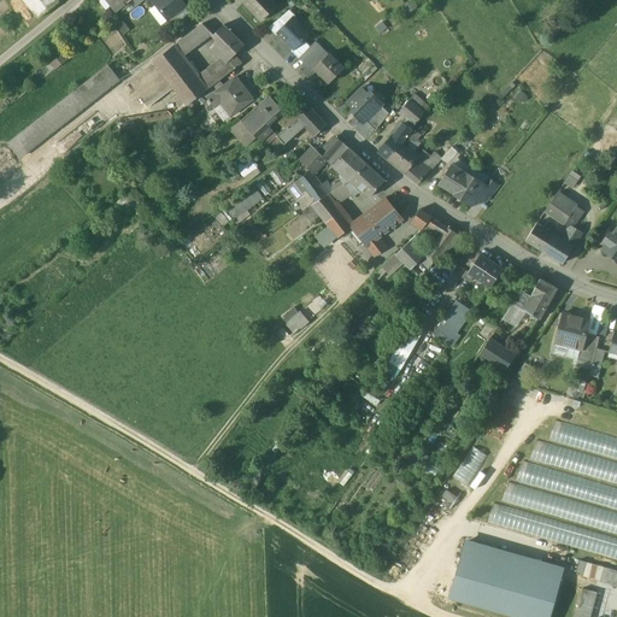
[(57,0),(24,0),(40,18),(59,3),(57,0)]
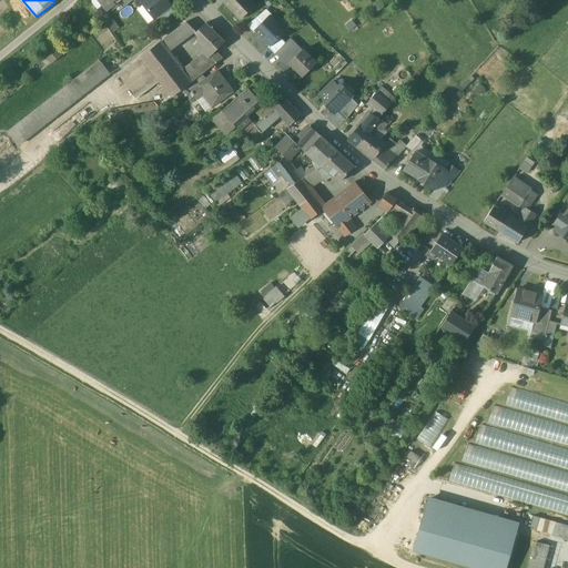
[(98,0),(107,11),(115,4),(114,2),(117,0),(98,0)]
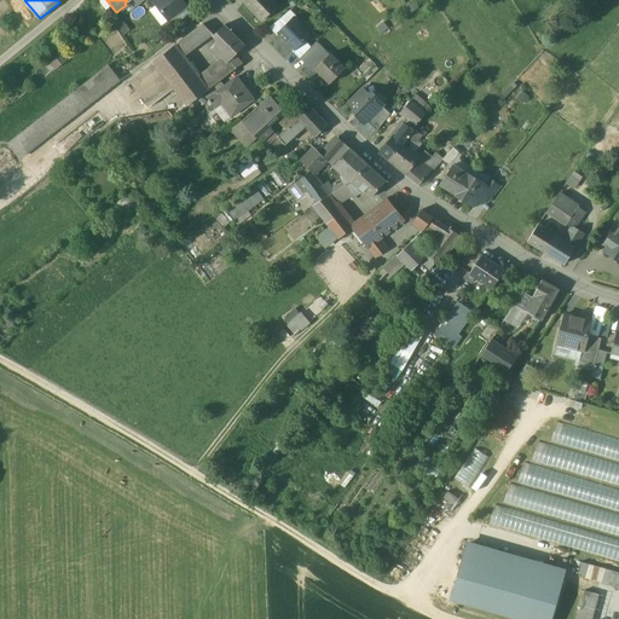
[(186,6),(180,0),(158,0),(155,3),(156,4),(169,19),(186,6)]
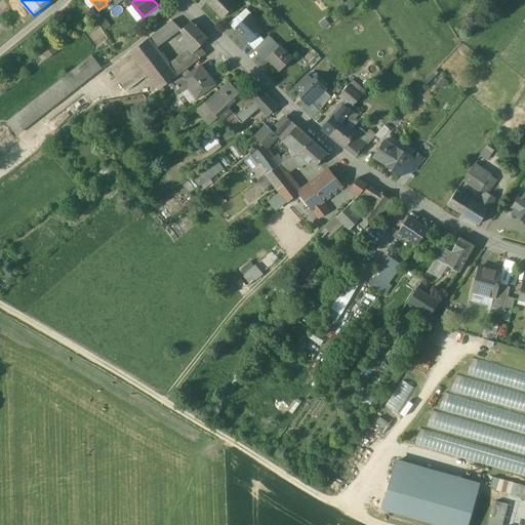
[(230,0),(209,0),(208,2),(223,17),(235,6),(230,0)]
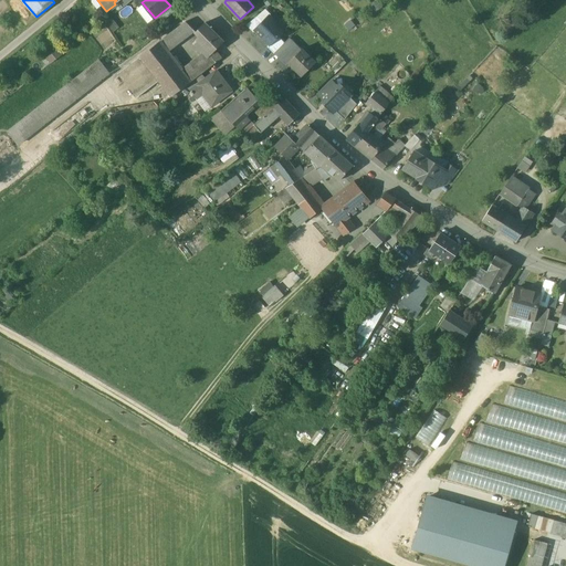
[(257,17),(247,25),(253,33),(255,31),(255,30),(263,22),(257,17)]
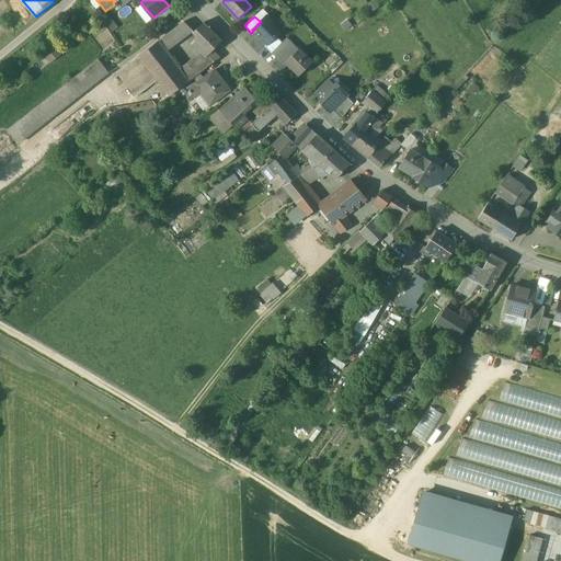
[(282,31),(267,16),(261,22),(253,30),(253,31),(267,44),(282,31)]
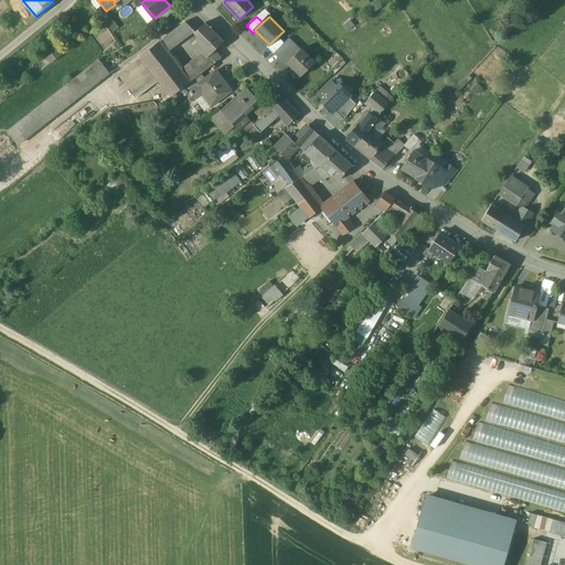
[(187,21),(177,29),(180,32),(189,24),(187,21)]
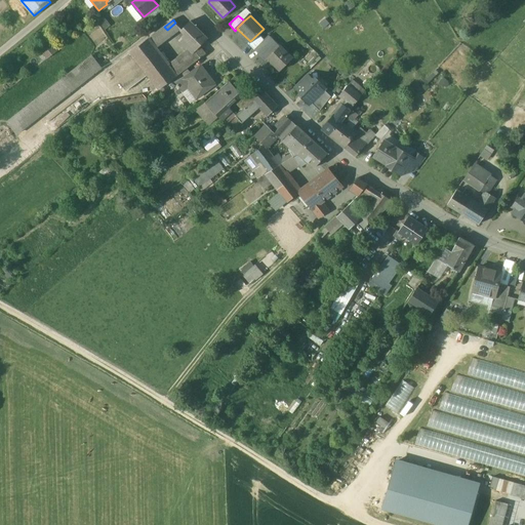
[(208,39),(191,22),(180,31),(185,35),(182,38),(193,50),(195,52),(199,47),(208,39)]
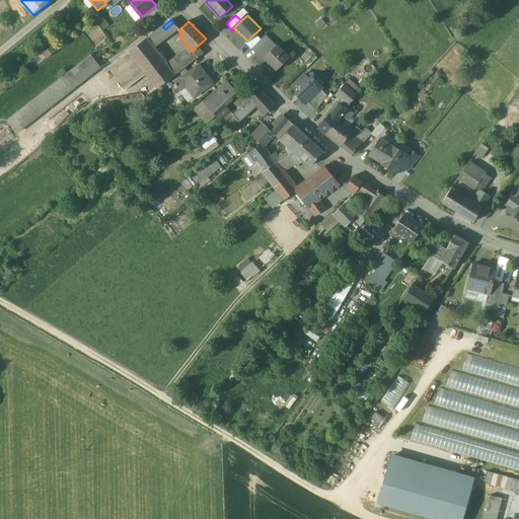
[(162,26),(146,39),(152,47),(168,33),(165,29),(162,26)]
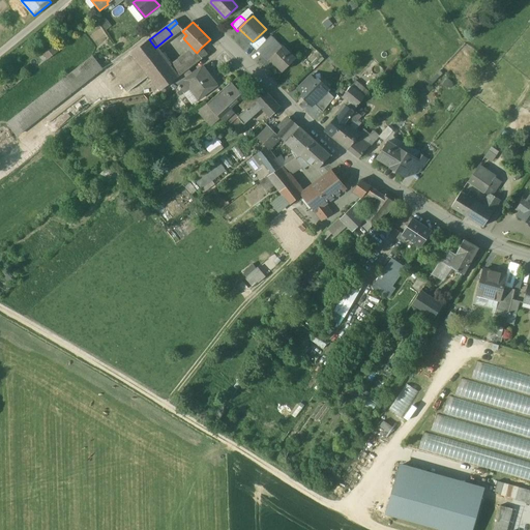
[(282,47),(271,36),(266,40),(271,46),(277,52),(282,47)]
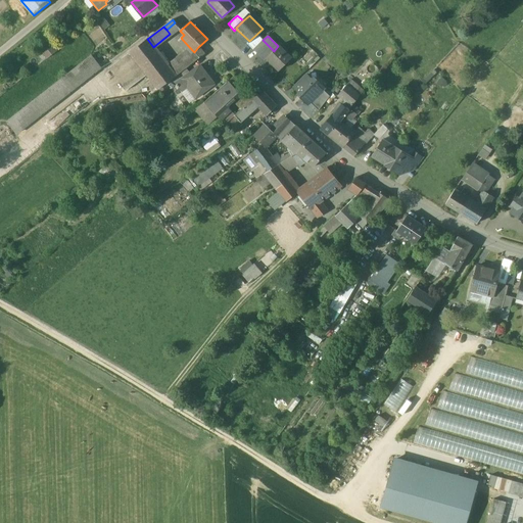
[(147,39),(130,52),(147,75),(158,89),(168,83),(177,76),(168,64),(153,47),(147,39)]
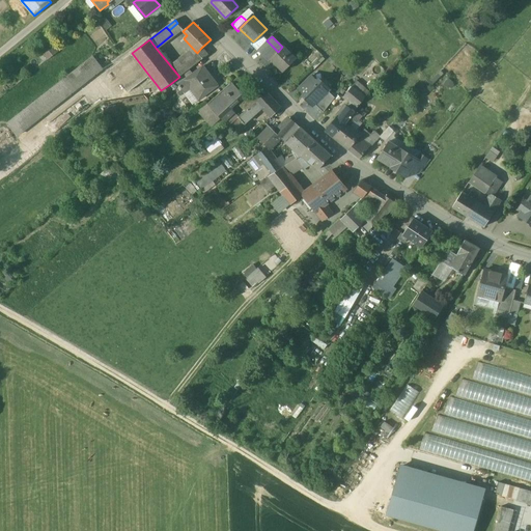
[(267,40),(257,50),(262,55),(272,46),(267,40)]
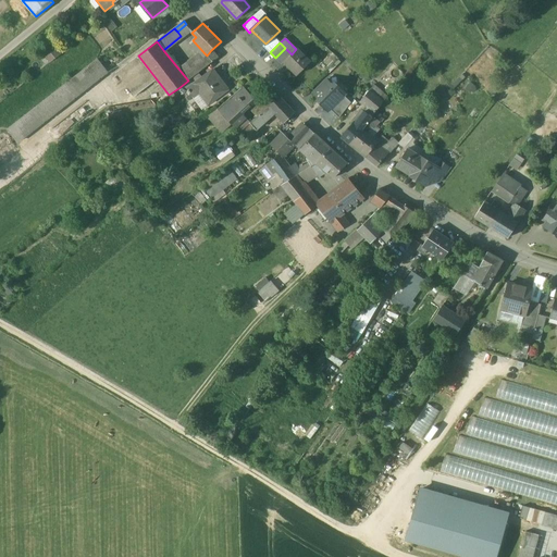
[(285,48),(275,58),(283,64),(285,62),(284,62),(292,54),(285,48)]
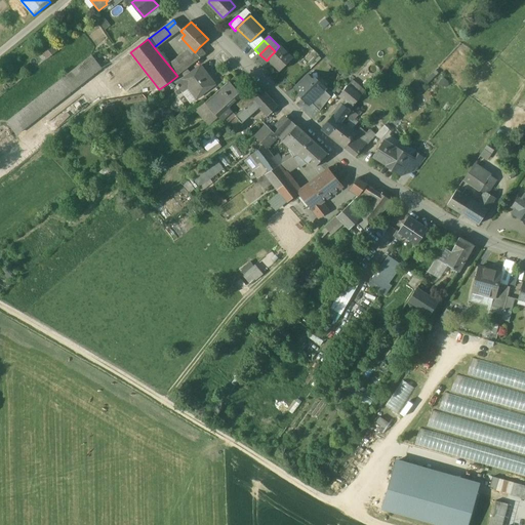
[(52,46),(43,53),(47,58),(57,51),(52,46)]
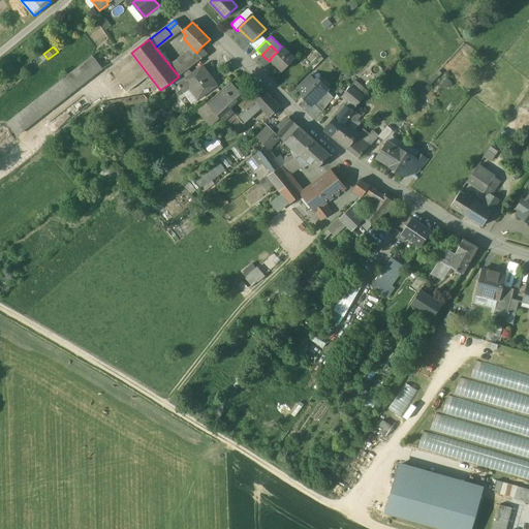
[(277,52),(270,59),(271,59),(283,71),(296,59),(282,47),(281,47),(277,52)]
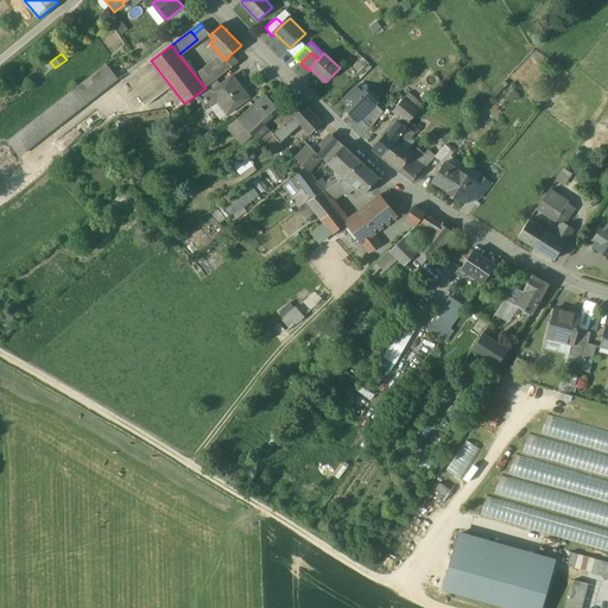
[(226,61),(223,58),(214,65),(208,70),(215,81),(216,80),(238,63),(230,55),(226,61)]
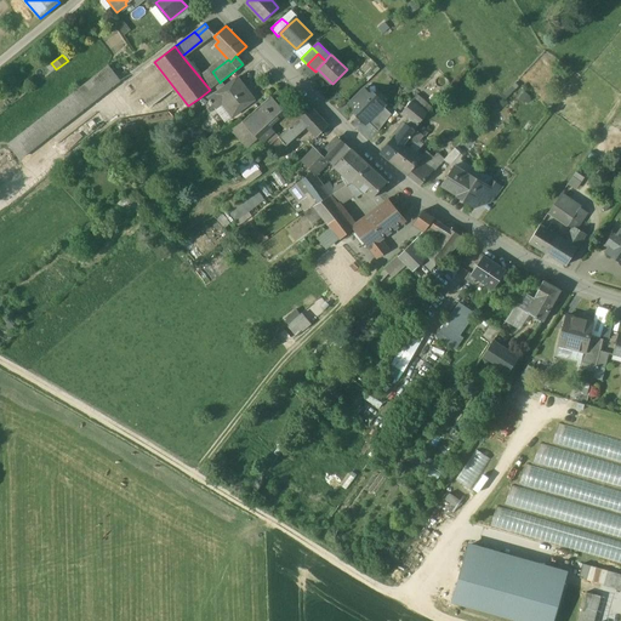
[(154,62),(130,81),(149,107),(175,89),(154,62)]
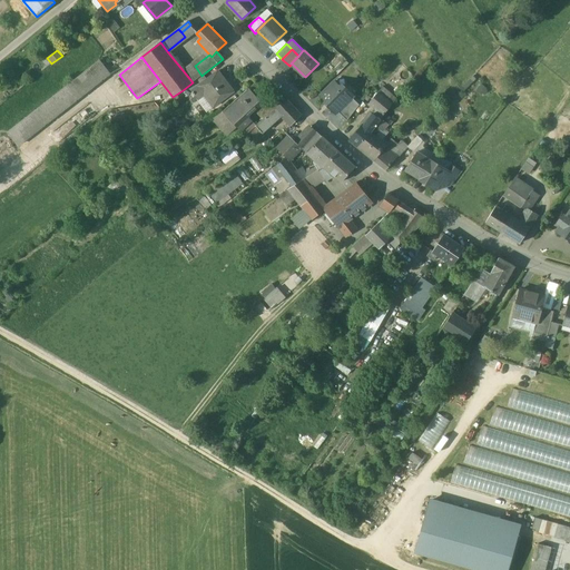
[(100,60),(8,134),(18,147),(110,74),(100,60)]
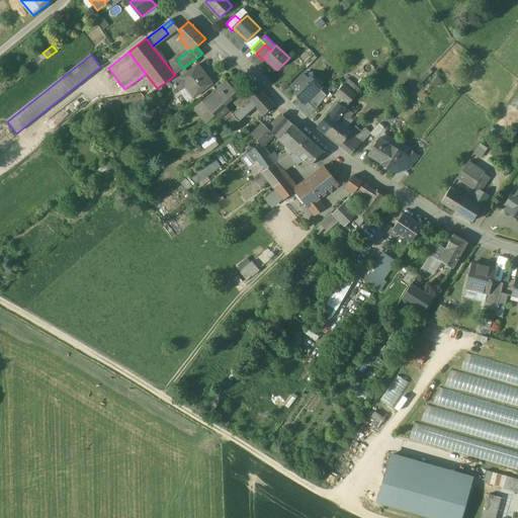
[(175,57),(166,64),(175,75),(183,69),(177,60),(175,57)]
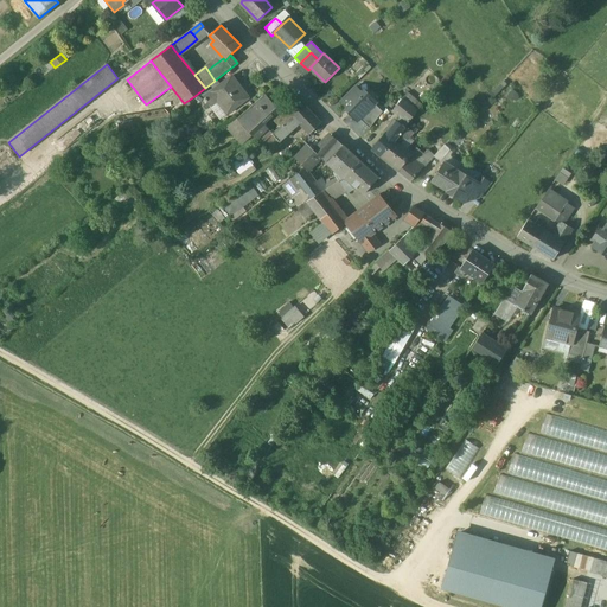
[(209,94),(205,97),(212,107),(218,101),(228,114),(249,98),(232,76),(221,85),(209,94)]
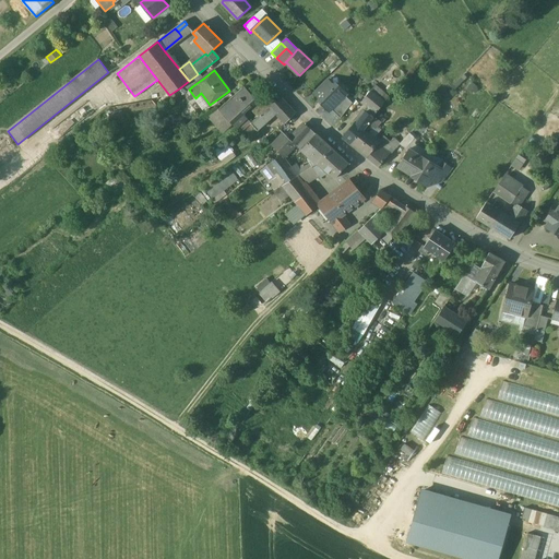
[(198,74),(189,81),(192,86),(203,79),(199,73),(198,74)]
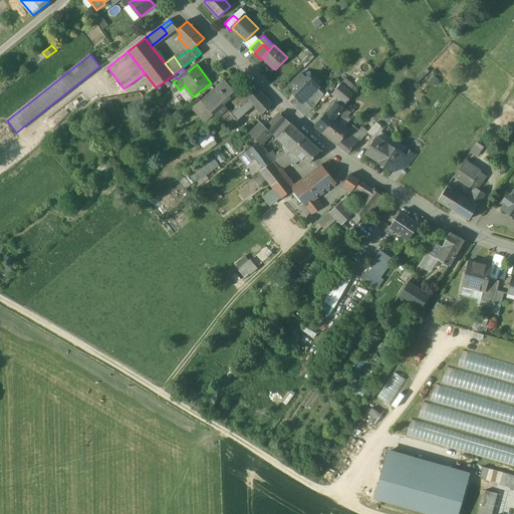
[(302,71),(287,87),(302,101),(304,99),(315,87),(317,85),(302,71)]
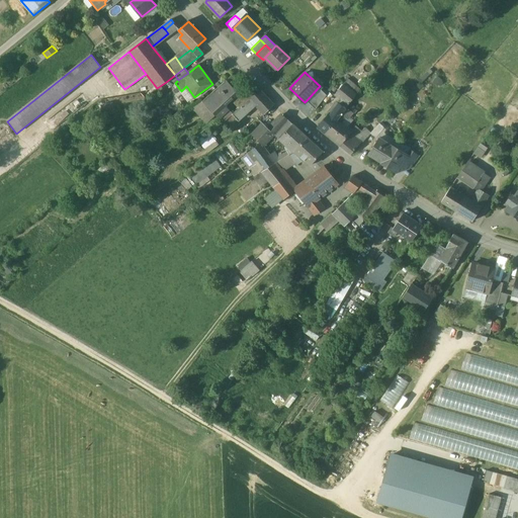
[(175,75),(166,82),(170,87),(172,85),(175,83),(178,80),(175,75)]
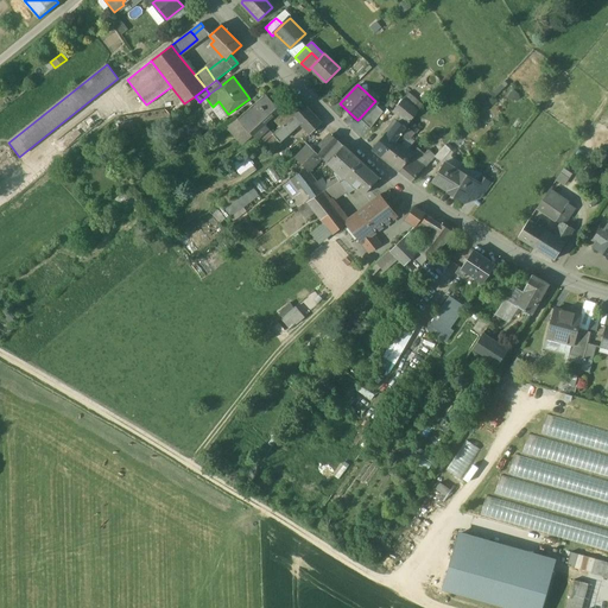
[(273,88),(264,95),(268,101),(271,103),(279,95),(273,88)]
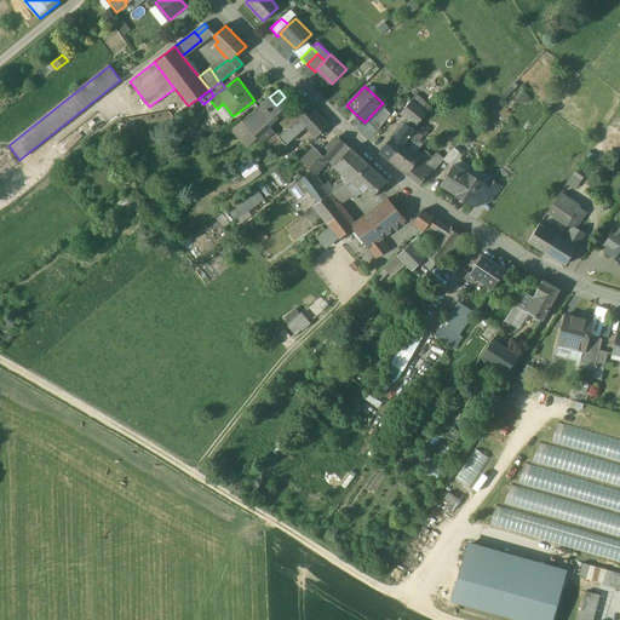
[(269,97),(244,120),(250,126),(274,103),(269,97)]
